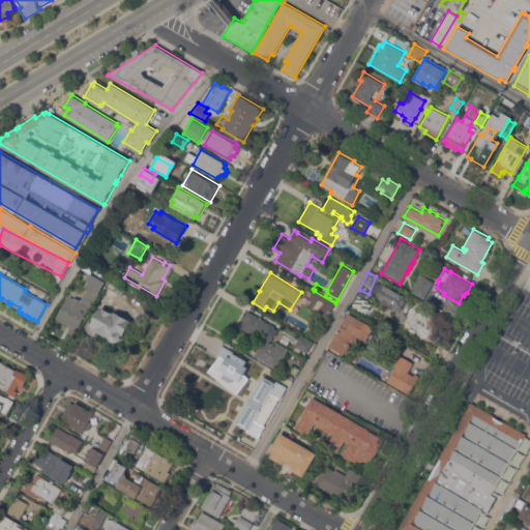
[(88,288),(85,287),(88,281),(86,278),(89,274),(104,283),(89,310),(77,330),(76,330),(75,332),(68,329),(69,327),(55,318),(67,297),(72,300),(75,296),(82,300),(88,288)]
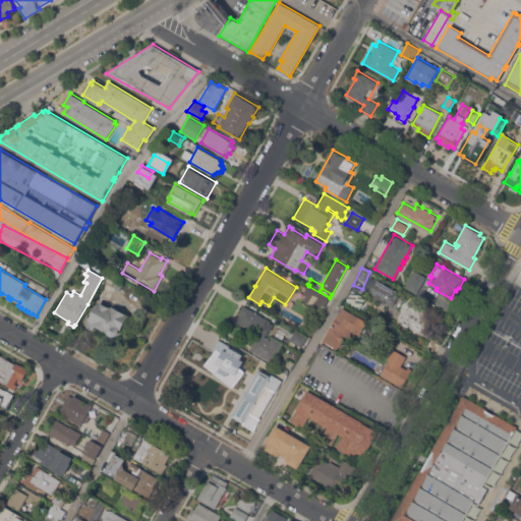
[(417,293),(405,286),(414,270),(426,277),(417,293)]
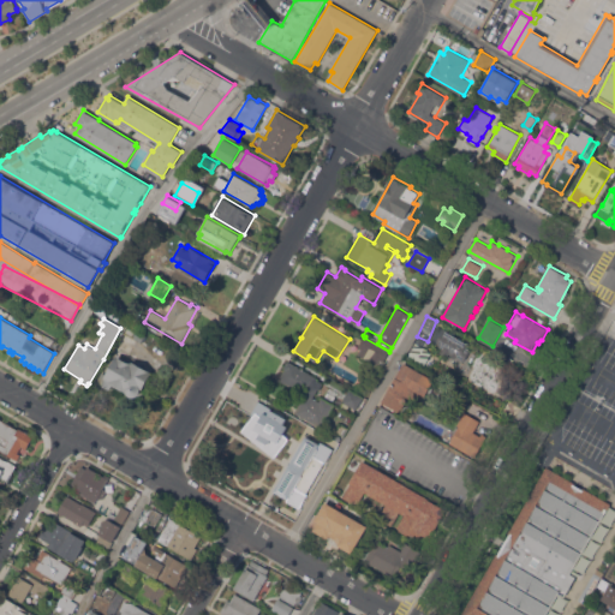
[(457,357),(455,358),(451,356),(451,354),(435,346),(445,329),(469,344),(467,347),(471,350),(464,362),(457,357)]
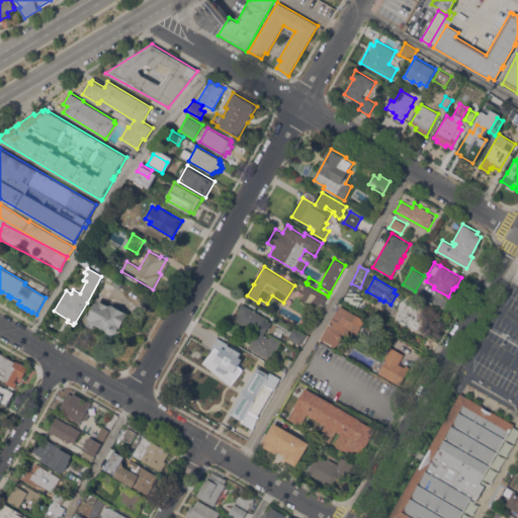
[(119,288),(112,284),(116,278),(123,282),(119,288)]
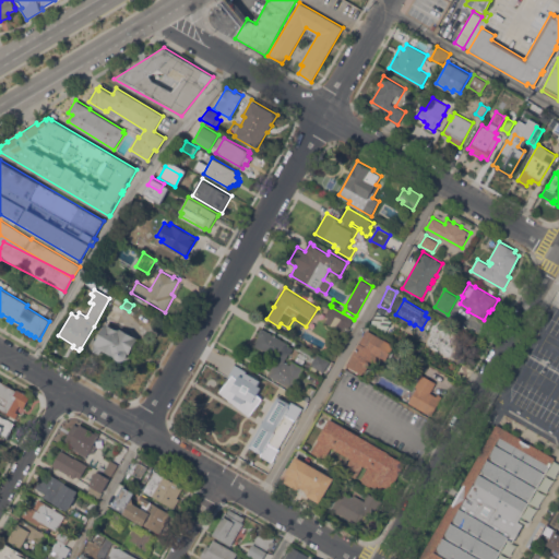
[(348,329),(345,326),(343,331),(326,322),(329,318),(326,316),(331,307),(354,320),(348,329)]
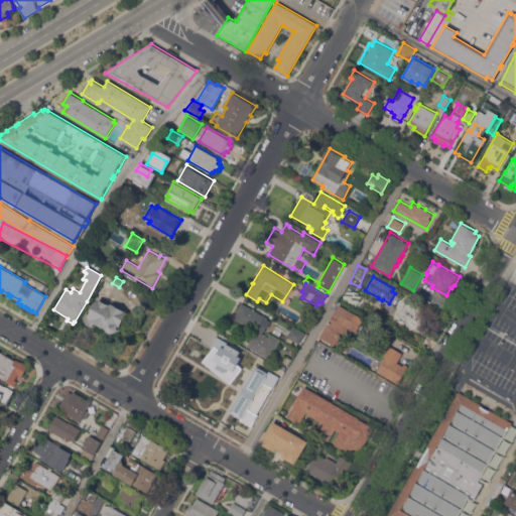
[(350,288),(362,295),(355,308),(342,300),(346,295),(350,288)]
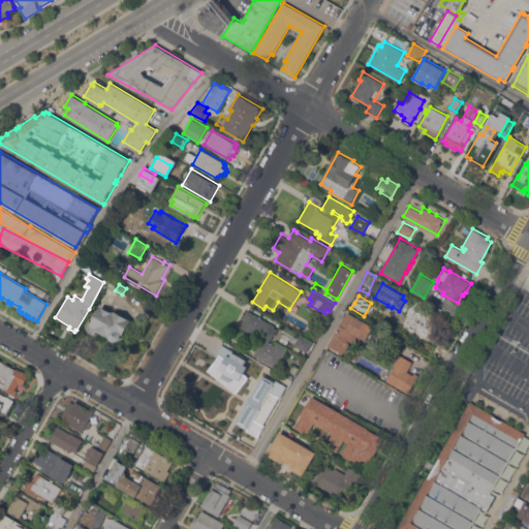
[(100,306),(113,312),(114,310),(131,320),(123,334),(122,333),(121,335),(121,337),(120,339),(119,340),(117,341),(115,342),(113,341),(112,341),(111,340),(110,339),(109,337),(95,329),(92,334),(83,330),(88,320),(92,322),(100,306)]
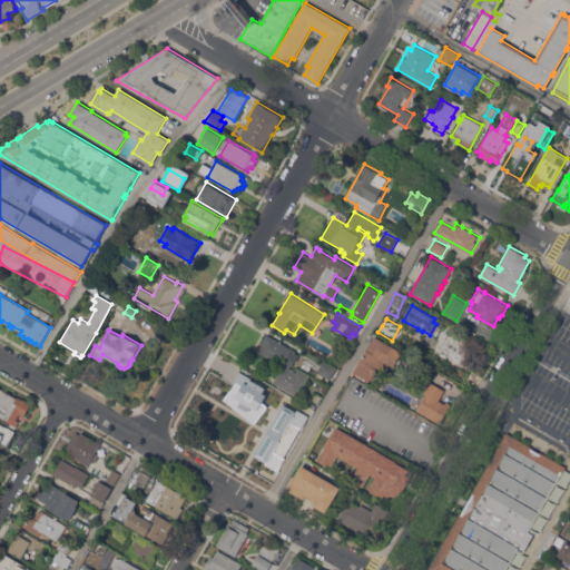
[(461,363),(469,340),(438,330),(431,354),(461,363)]
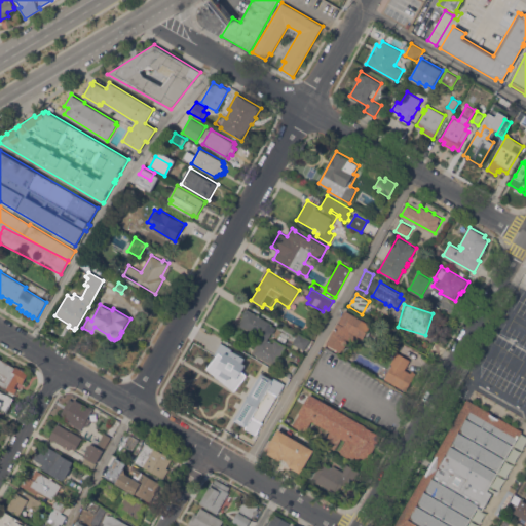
[(273,324),(272,325),(276,328),(273,333),(272,332),(268,340),(273,343),(275,339),(287,345),(275,366),(252,352),(261,337),(238,325),(245,315),(242,314),(247,308),(273,324)]
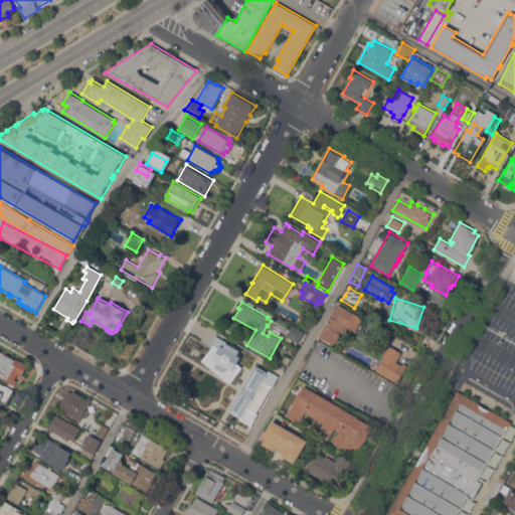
[(364,318),(356,332),(352,329),(348,336),(342,333),(337,342),(336,342),(334,345),(320,336),(339,303),(364,318)]
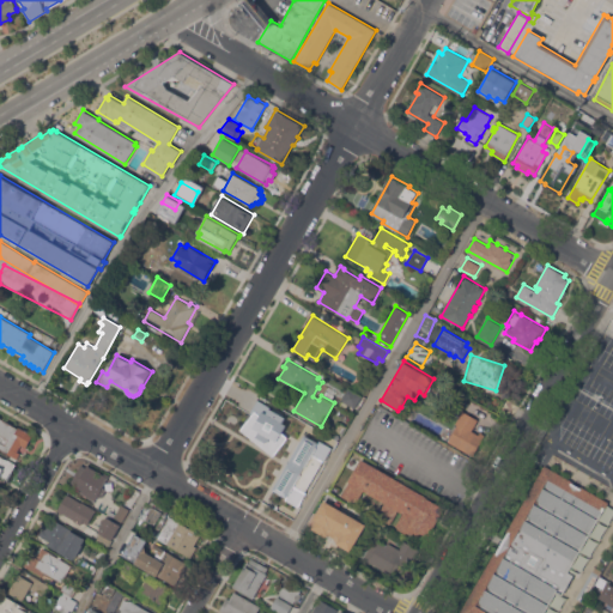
[(341,400),(349,388),(363,395),(356,408),(341,400)]
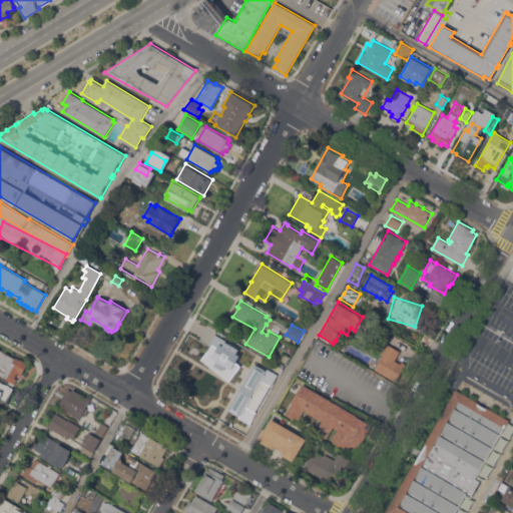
[(227,381),(239,366),(234,362),(240,354),(218,336),(199,359),(227,381)]
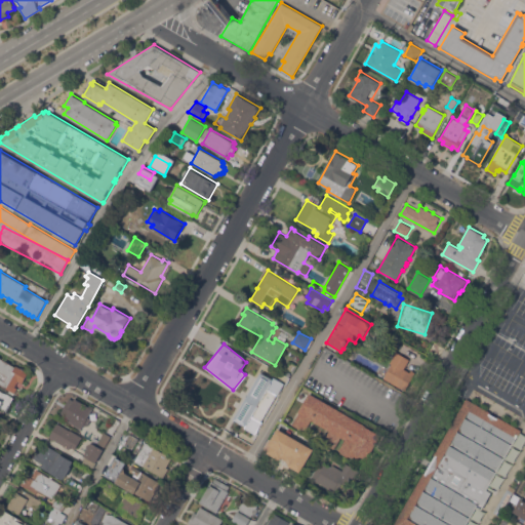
[(384,378),(392,364),(391,363),(397,352),(409,360),(404,368),(410,372),(411,370),(416,372),(406,391),(384,378)]
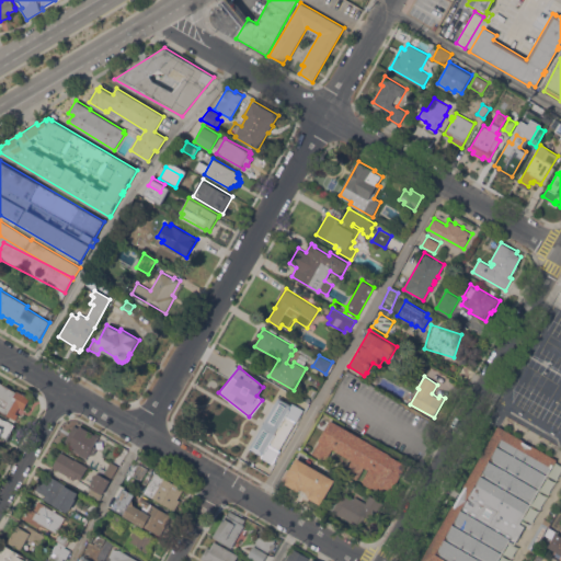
[(0,381),(16,392),(18,390),(31,398),(25,409),(20,407),(16,413),(19,414),(15,420),(0,411),(0,405),(1,404),(0,403),(0,397),(1,395),(0,393),(0,381)]
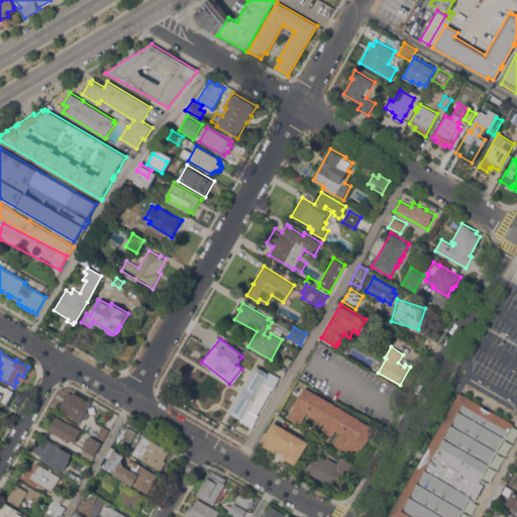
[(359,419),(375,428),(362,452),(355,449),(353,453),(345,449),(345,450),(343,448),(342,450),(334,445),(335,444),(334,443),(340,433),(335,430),(329,441),(318,435),(324,424),(306,414),(300,425),(288,418),(295,406),(294,406),(305,387),(359,419)]
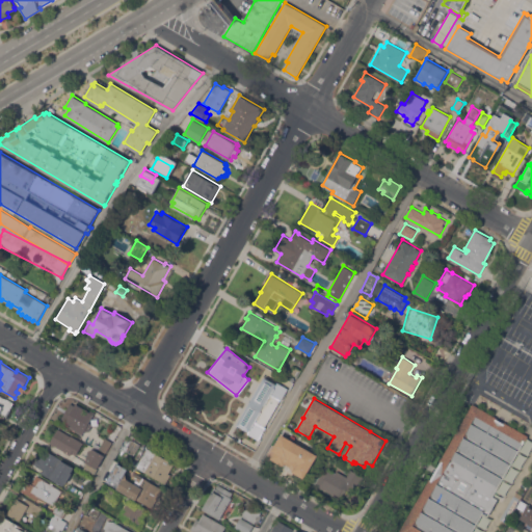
[(90,411),(91,410),(97,414),(97,415),(101,418),(96,427),(91,425),(88,431),(85,430),(82,434),(63,424),(64,422),(61,420),(71,403),(75,406),(76,403),(90,411)]
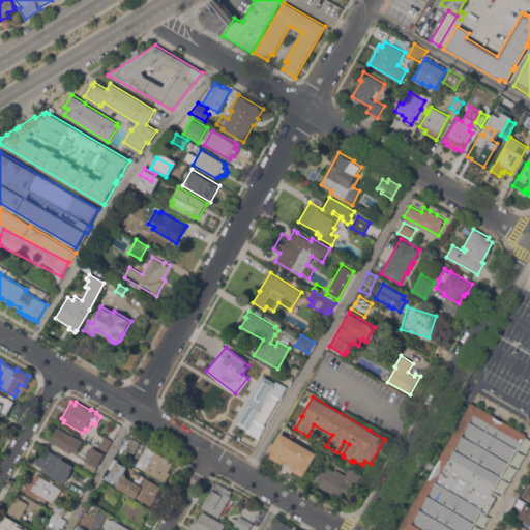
[(396,529),(471,402),(495,416),(494,417),(502,421),(502,420),(527,434),(518,449),(527,455),(503,496),(494,491),(492,495),(496,497),(487,514),(491,518),(483,529),(396,529)]
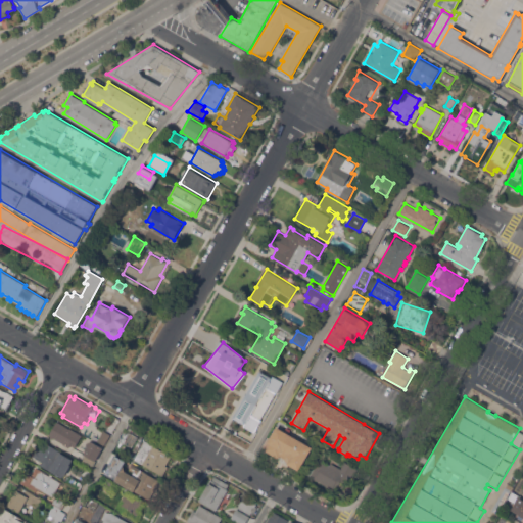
[(110,434),(104,445),(97,441),(103,430),(104,430),(114,416),(120,419),(110,434)]
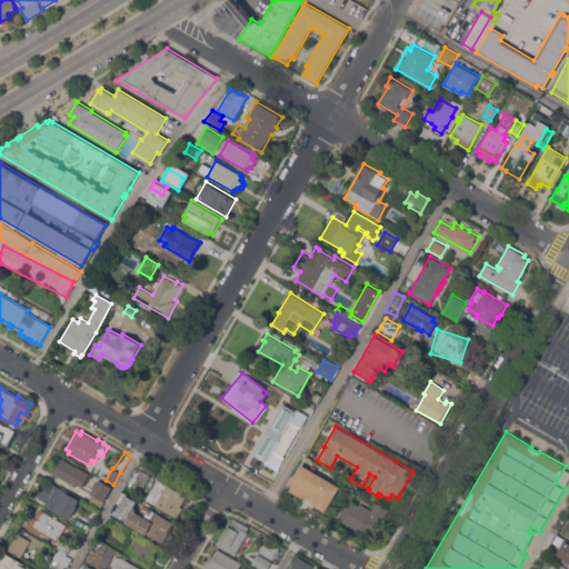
[(89,473),(81,486),(77,483),(75,487),(69,483),(69,482),(53,473),(62,458),(89,473)]
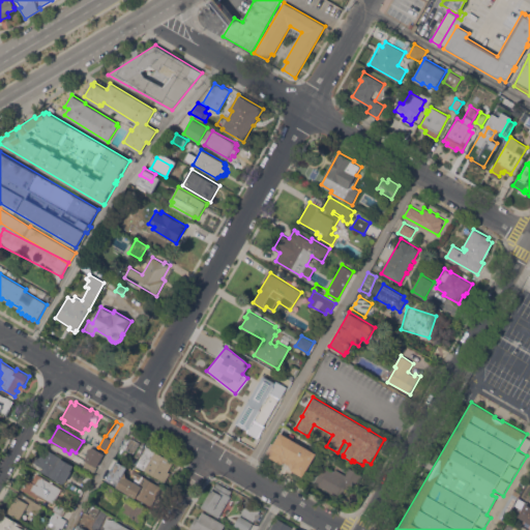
[(317,453),(303,476),(291,470),(292,468),(291,467),(290,466),(290,464),(284,462),(283,464),(269,457),(273,450),(271,448),(281,432),(317,453)]
